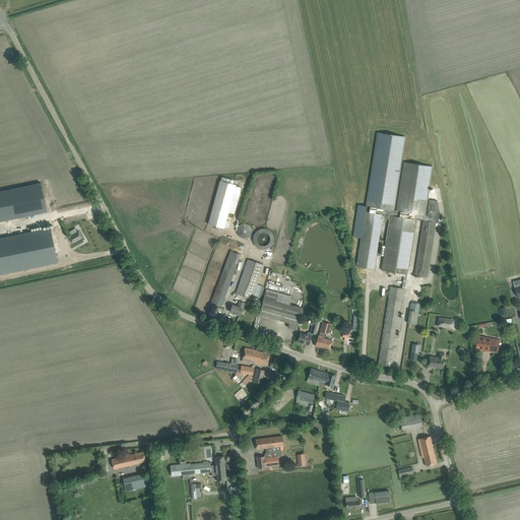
[(390,219),(382,270),(407,274),(415,219),(424,220),(414,275),(428,277),(436,222),(438,223),(439,216),(439,215),(440,210),(437,201),(430,199),(427,214),(426,214),(433,167),(403,163),(396,210),(395,209),(406,136),(377,132),(366,206),(358,205),(352,237),(362,238),(356,266),(374,269),(382,218),(390,219)]
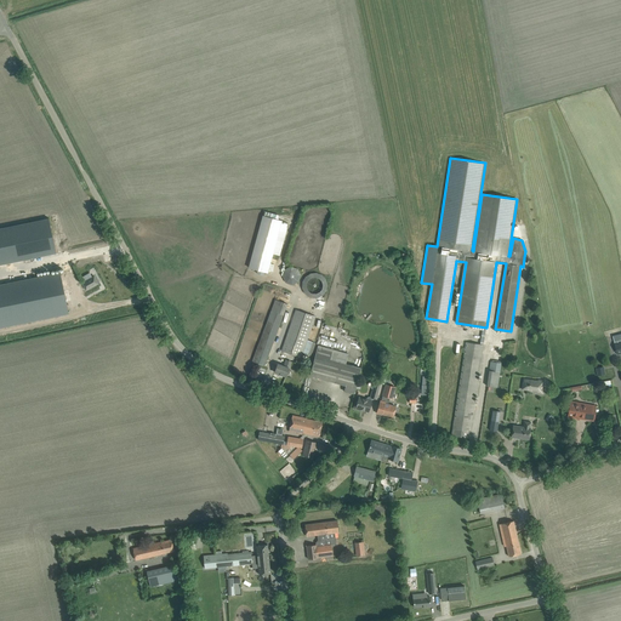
[(268,273),(283,221),(263,216),(249,268),(257,271),(257,273),(263,275),(265,272),(268,273)]
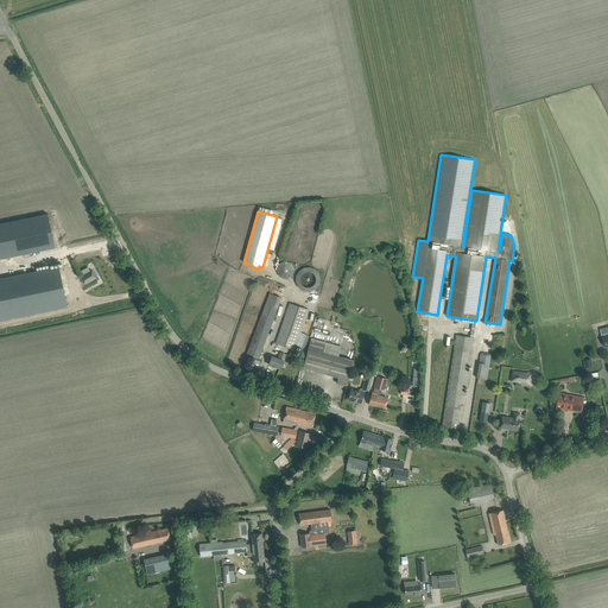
[(289,276),(292,276),(296,265),(280,259),(276,274),(287,279),(289,276)]
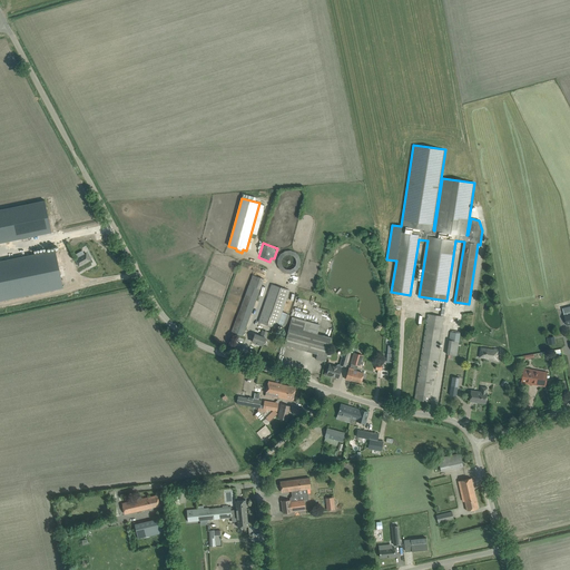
[(0,300),(58,288),(64,287),(56,251),(50,252),(0,262),(0,300)]
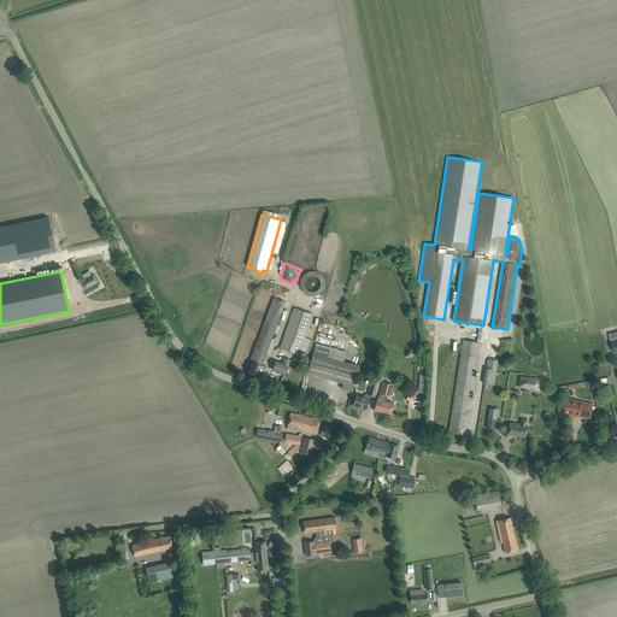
[(324,286),(324,283),(324,281),(323,278),(322,277),(321,275),(318,274),(317,272),(315,272),(312,272),(310,272),(307,274),(305,275),(304,275),(303,277),(301,280),(301,282),(301,285),(301,286),(301,288),(303,291),(304,292),(306,293),(307,294),(310,295),(312,295),(315,295),(317,294),(319,293),(321,292),(322,291),(323,288),(324,286)]
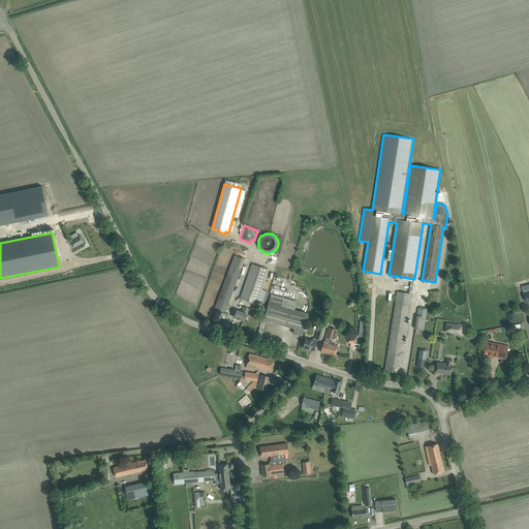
[(73,247),(84,242),(81,236),(70,241),(73,247)]
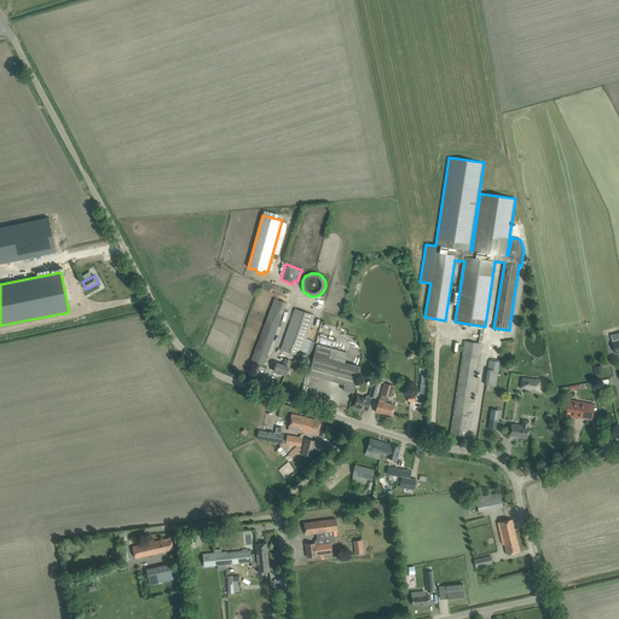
[(264,365),(266,359),(287,304),(275,299),(254,354),(252,360),(264,365)]
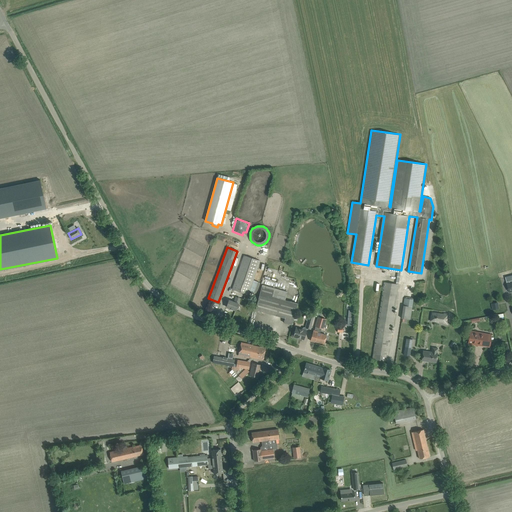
[(257,294),(260,283),(258,282),(253,280),(260,261),(244,255),(232,289),(248,295),(250,291),(257,294)]
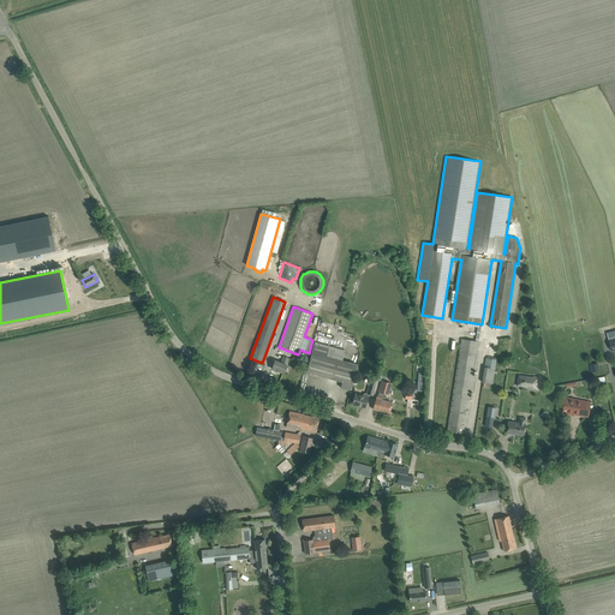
[(466,422),(479,341),(461,339),(448,431),(465,434),(465,433),(464,433),(465,422),(466,422)]
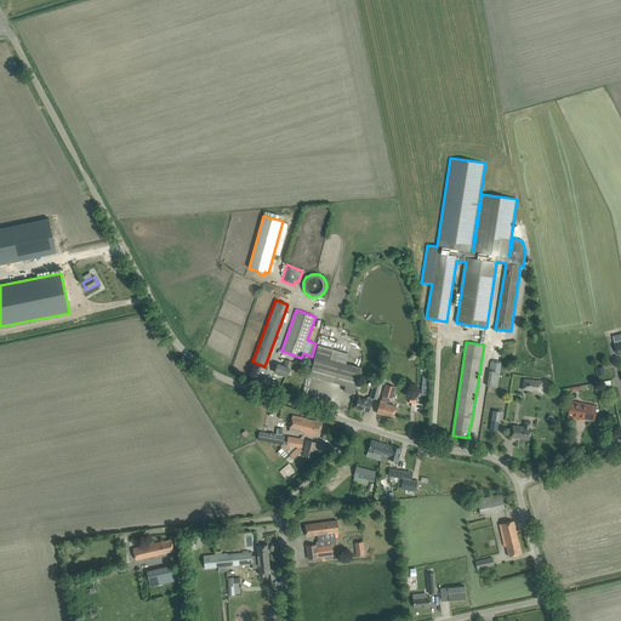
[(354,394),(355,388),(362,369),(346,364),(348,354),(334,349),(318,346),(309,375),(346,386),(345,391),(354,394)]
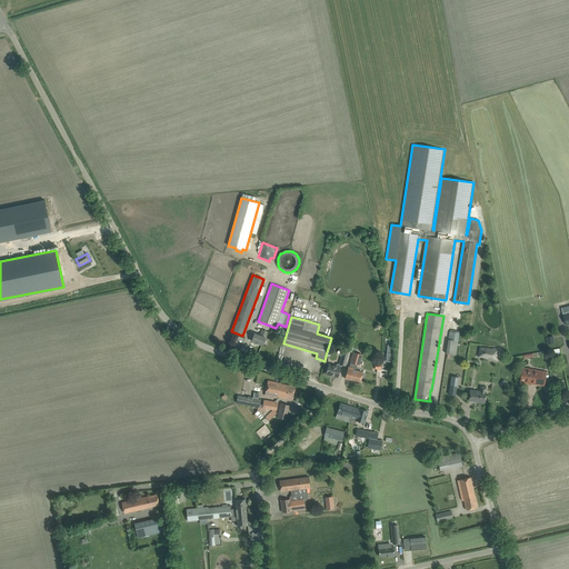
[(265,337),(267,331),(262,330),(261,336),(255,333),(252,341),(262,345),(266,337),(265,337)]
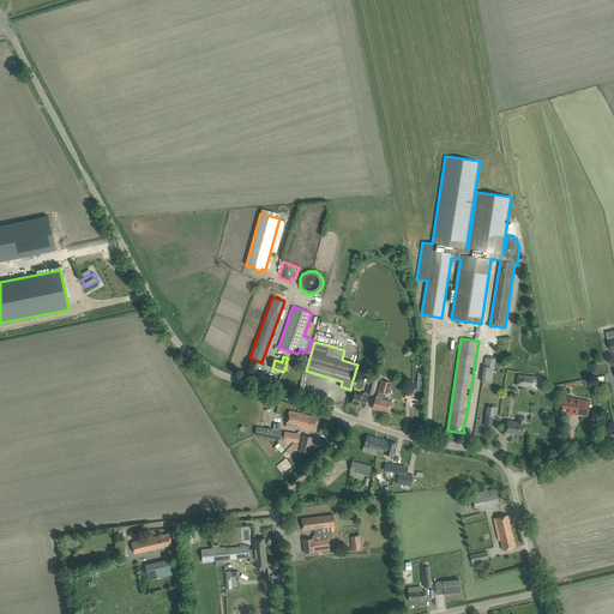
[(492,383),(495,359),(485,357),(481,381),(492,383)]
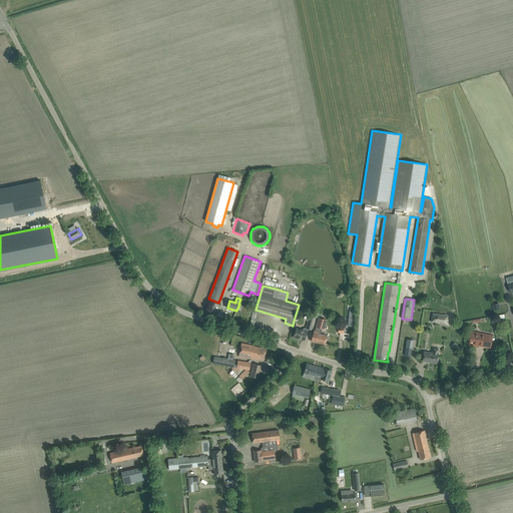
[(444,314),(432,313),(431,322),(443,324),(443,325),(449,326),(451,315),(445,314),(444,314)]
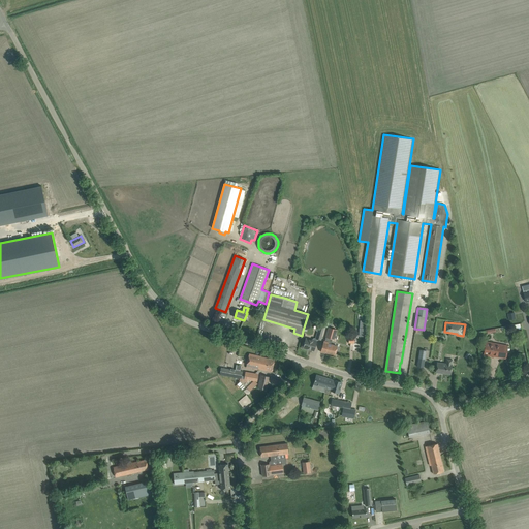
[(322,347),(321,352),(325,353),(325,352),(335,355),(336,350),(338,346),(331,344),(333,339),(334,339),(336,336),(328,333),(325,342),(324,342),(322,347)]
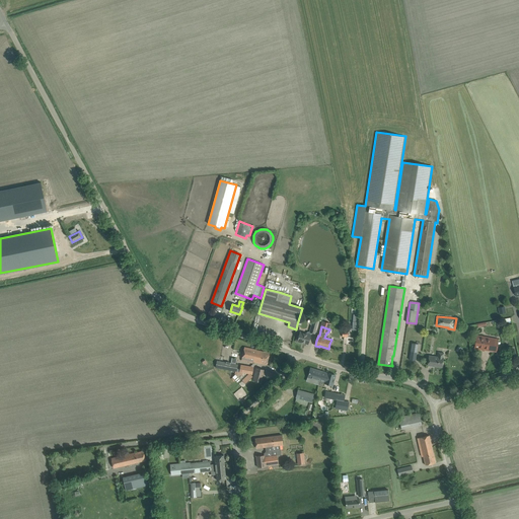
[(308,344),(311,335),(311,332),(308,331),(307,332),(307,334),(300,331),(299,337),(297,336),(296,342),(302,344),(302,343),(308,344)]
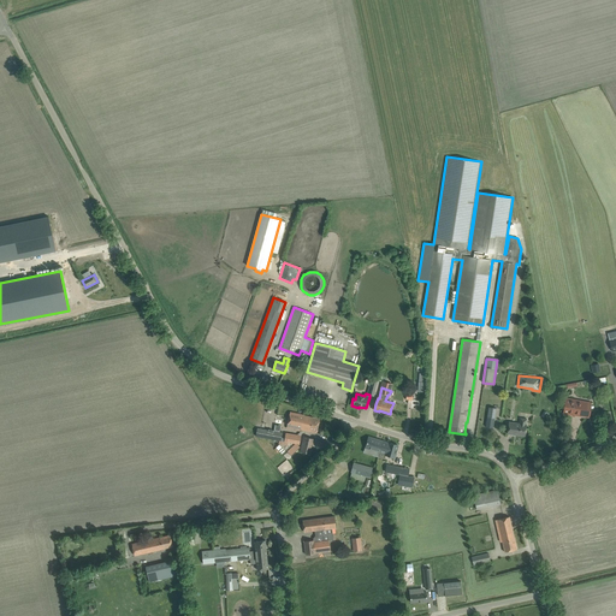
[(588,418),(591,403),(576,400),(566,398),(563,414),(579,416),(579,415),(588,418)]
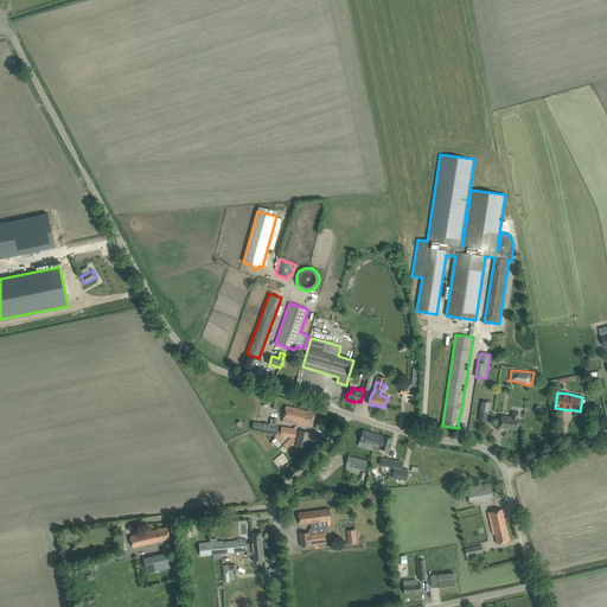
[(298,422),(300,409),(286,407),(282,422),(296,425),(296,422),(298,422)]
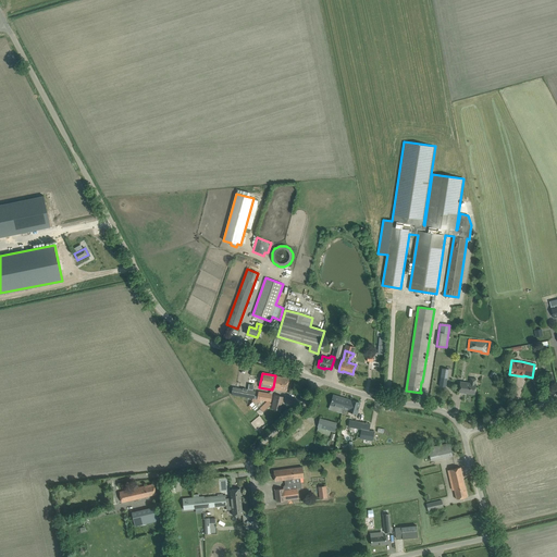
[(286,392),(289,379),(275,375),(273,387),(272,387),(276,388),(276,390),(286,392)]
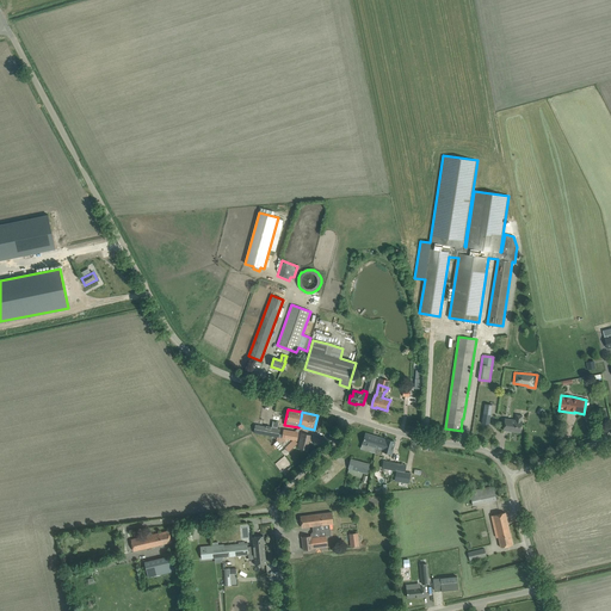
[(522,421),(523,415),(516,414),(516,420),(505,419),(504,430),(520,433),(523,421),(522,421)]
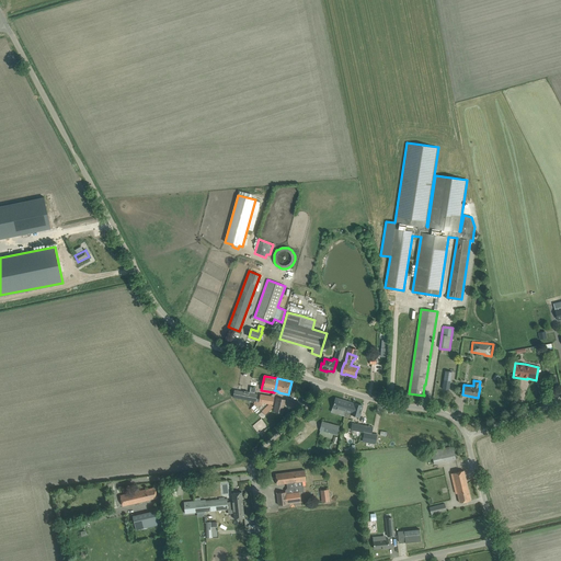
[(235,390),(233,398),(254,401),(256,401),(258,395),(235,390)]
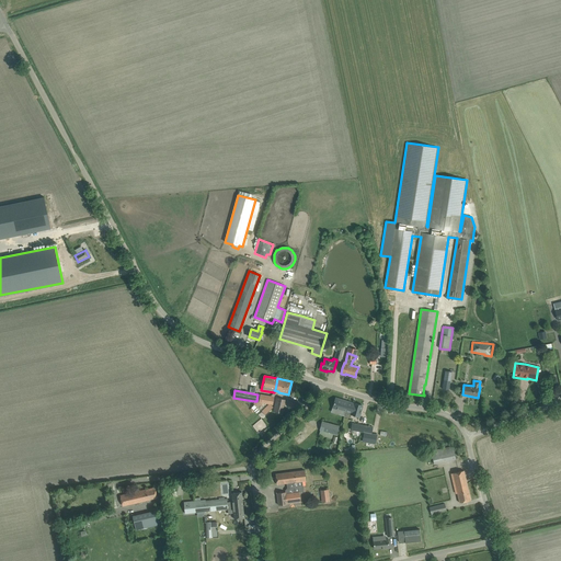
[(261,395),(260,402),(263,402),(273,404),(274,399),(271,397),(261,395)]
